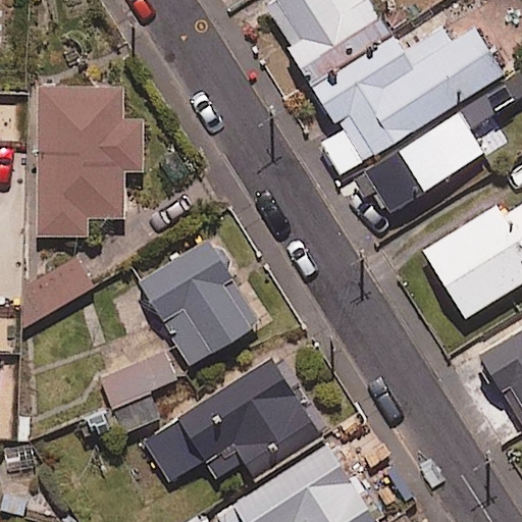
[(313,91),(390,39),(371,10),(385,0),(273,0),(266,5),(293,45),(285,50),(313,91)]
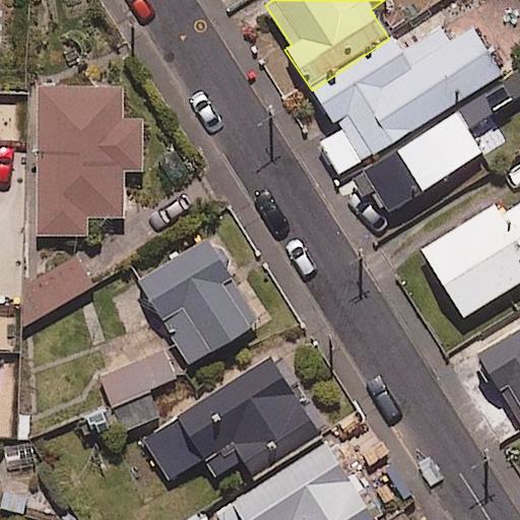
[(389,39),(312,90),(339,131),(319,144),(341,178),(359,166),(362,171),(515,68),(514,66),(502,75),(471,29),(448,45),(438,28),(399,54),(389,39)]
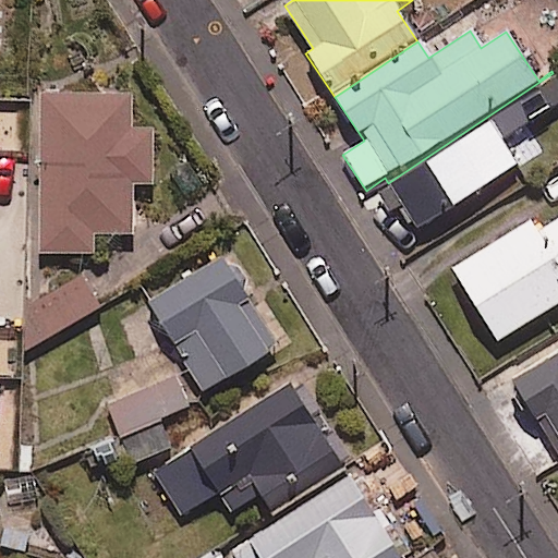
[(557,80),(553,73),(388,183),(420,229),(516,165),(500,143),(557,104),(557,80)]
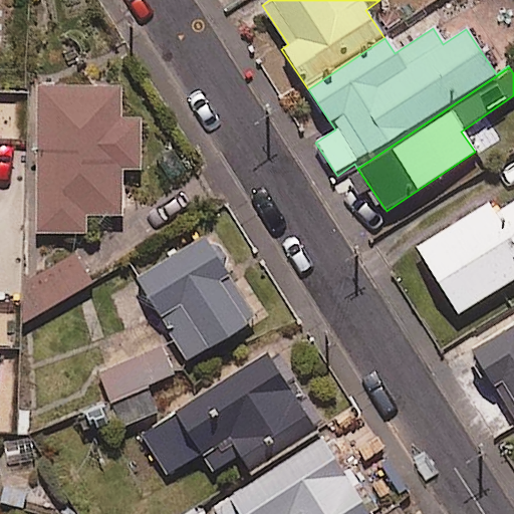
[(120,87),(36,87),(35,234),(86,235),(86,217),(121,217),(121,171),(141,171),(141,119),(120,119),(120,87)]
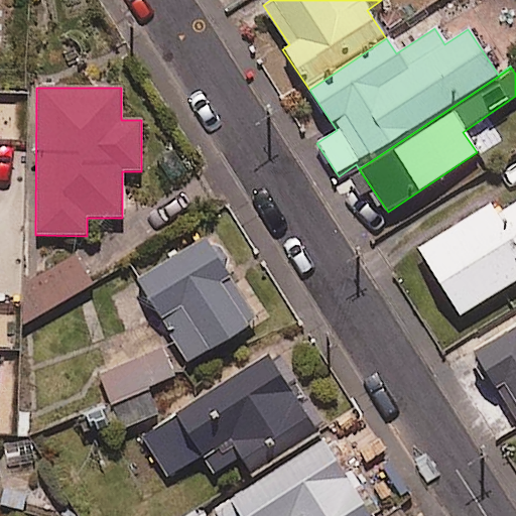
[(515,202),(496,215),(490,206),(418,250),(459,316),(515,281),(515,202)]
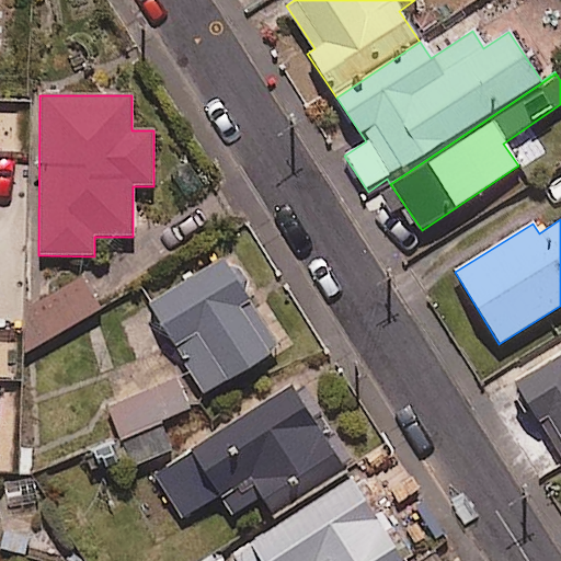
[(278,351),(226,260),(151,304),(204,395),(278,351)]
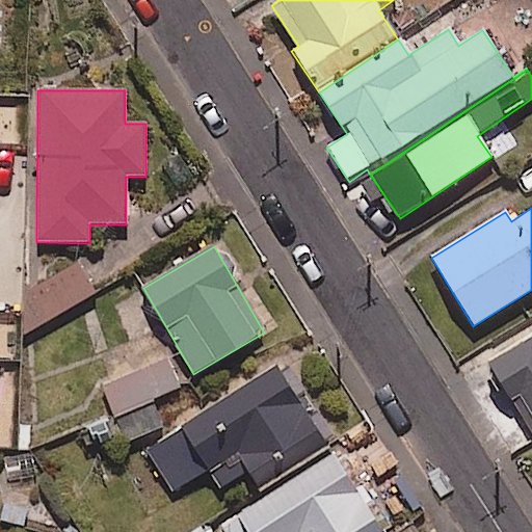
[(27,285),(28,329),(95,294),(75,259),(27,285)]
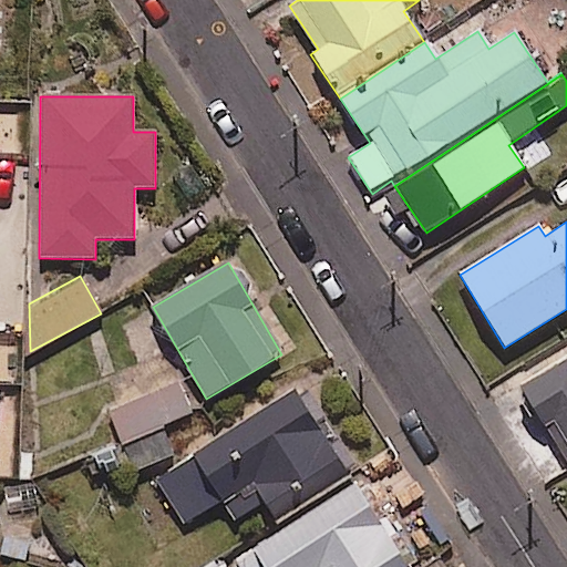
[(566,364),(523,394),(566,462),(566,364)]
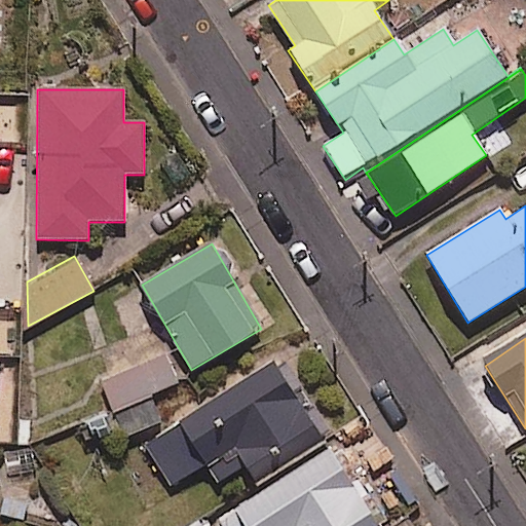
[(179,381),(164,353),(98,386),(107,405),(124,439),(161,420),(149,396),(179,381)]
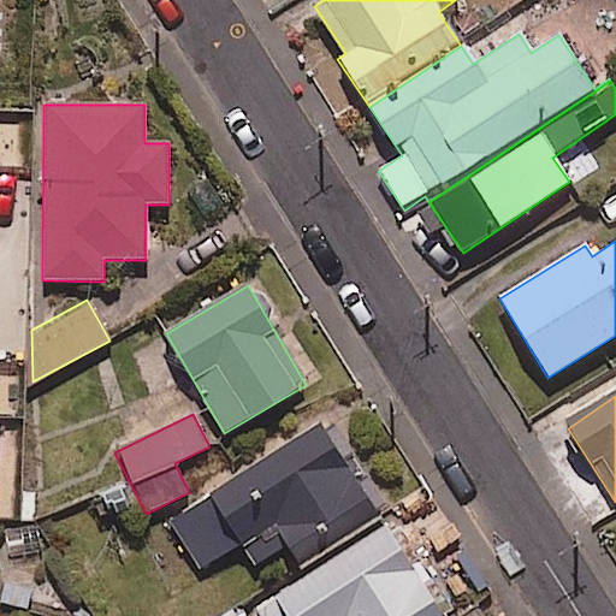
[(241,542),(259,569),(283,554),(294,573),(386,514),(326,420),(170,521),(200,568),(241,542)]
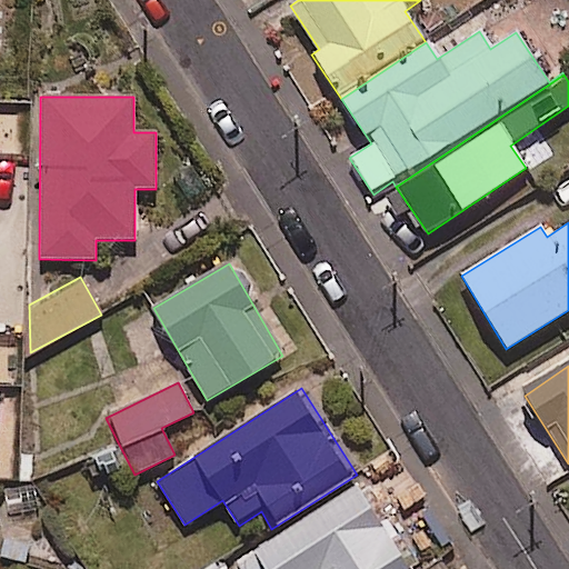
[(405,568),(356,488),(236,561),(240,568),(405,568)]
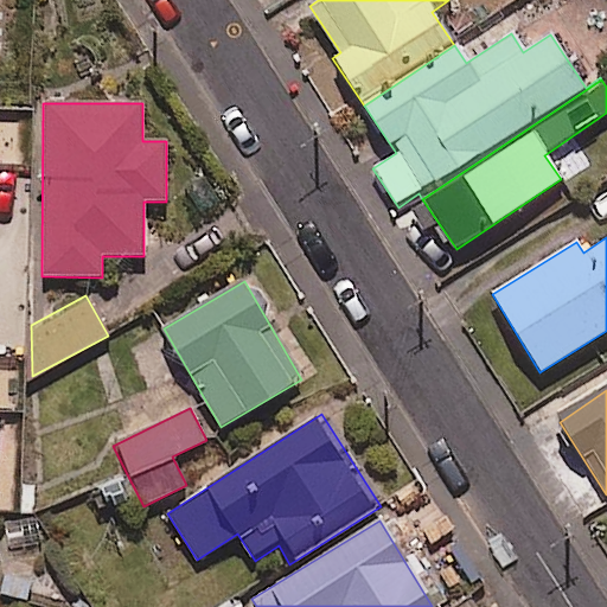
[(241,606),(235,596),(217,606),(241,606)]
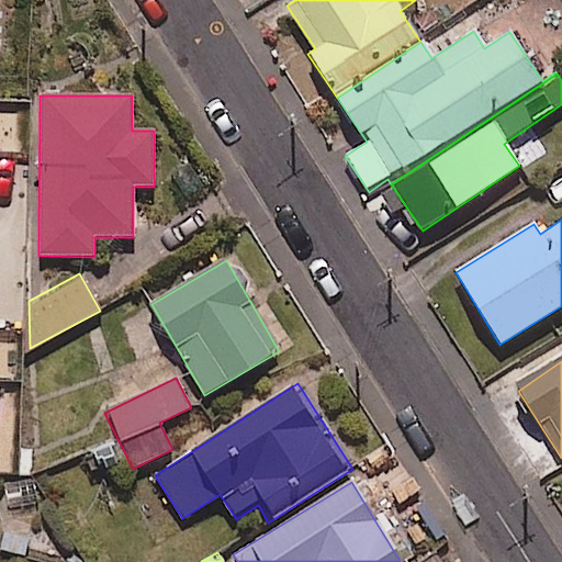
All buildings are outlined.
